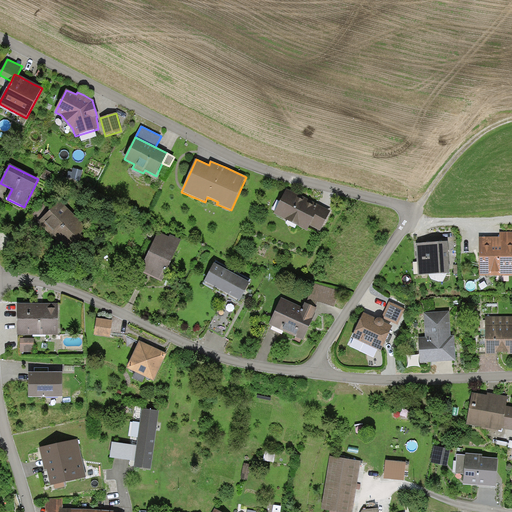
[(73,169),(71,178),(80,180),(82,171),(73,169)]
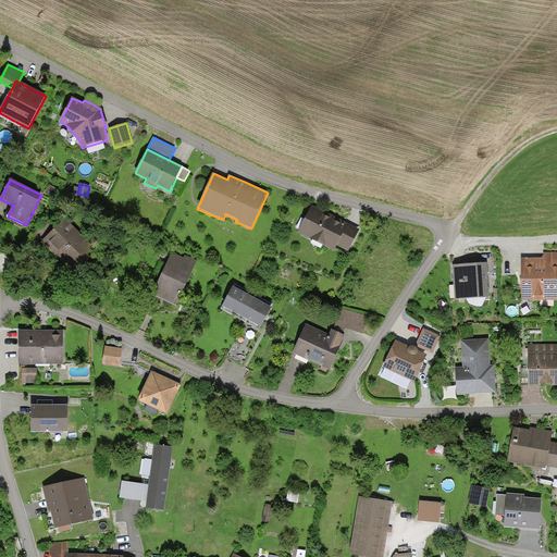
[(59,189),(49,185),(45,194),(54,198),(59,189)]
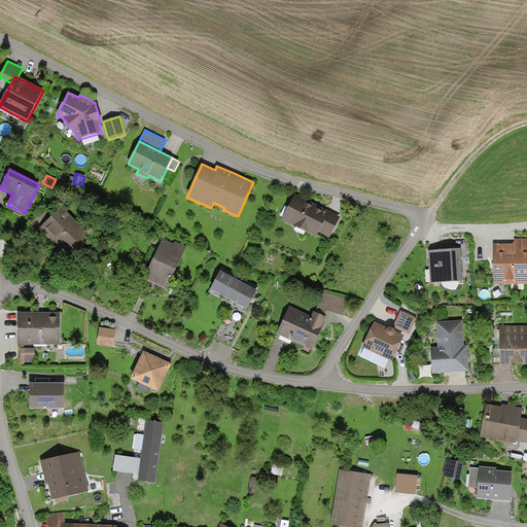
[(311,203),(295,195),(282,220),(316,238),(319,233),(329,238),(341,217),(321,207),(312,202),(311,203)]
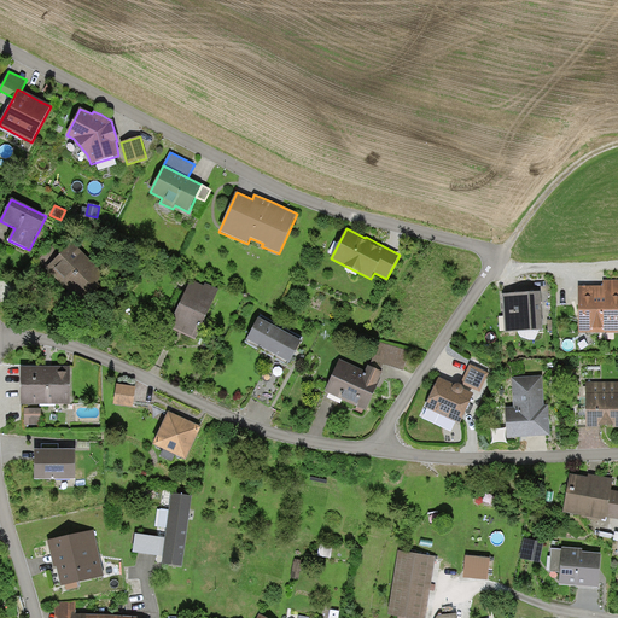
[(109,279),(73,243),(59,256),(46,268),(45,269),(56,281),(81,307),(109,279)]
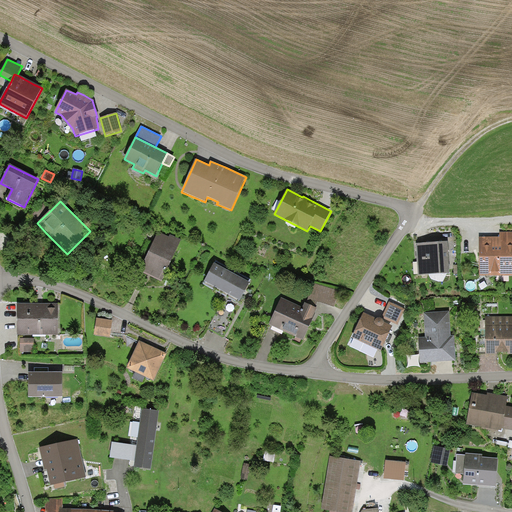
[(38,222),(49,212),(42,205),(32,216),(38,222)]
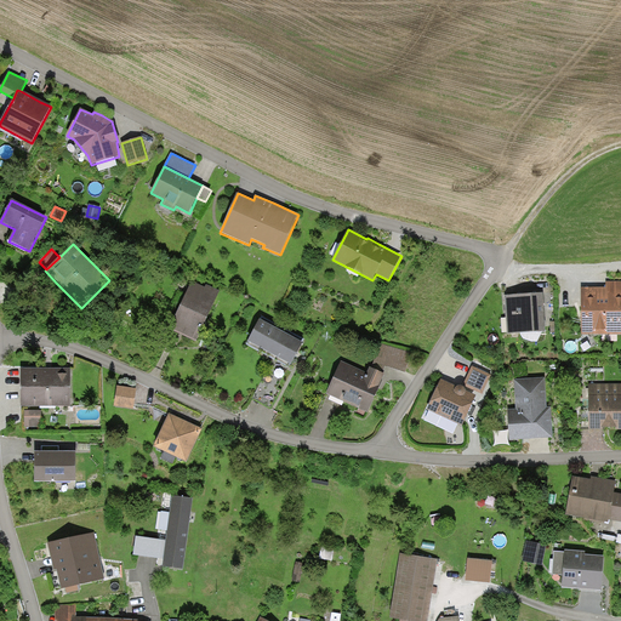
[(192,281),(170,330),(197,342),(205,324),(220,291),(206,285),(205,288),(192,281)]
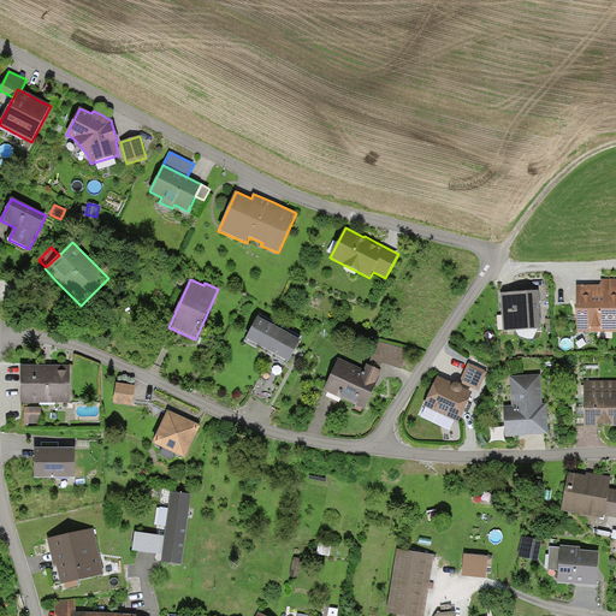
[(615,279),(600,280),(600,285),(596,286),(576,286),(576,332),(615,331),(615,279)]
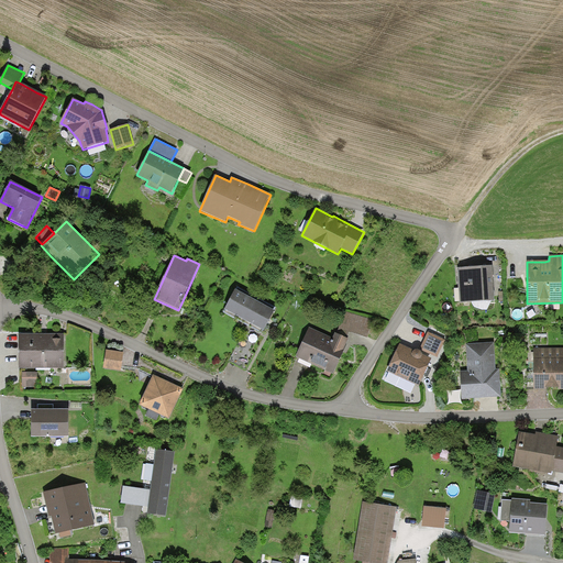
[(474,267),(457,268),(460,304),(495,301),(493,266),(474,267)]
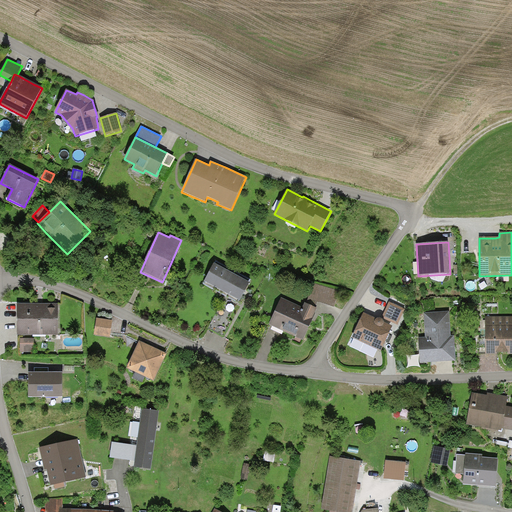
[(214,264),(204,282),(240,301),(245,292),(250,283),(214,264)]
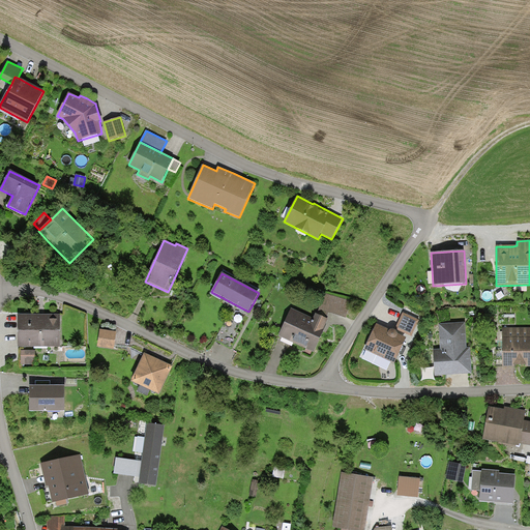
[(347,299),(324,293),(319,311),(342,317),(347,299)]
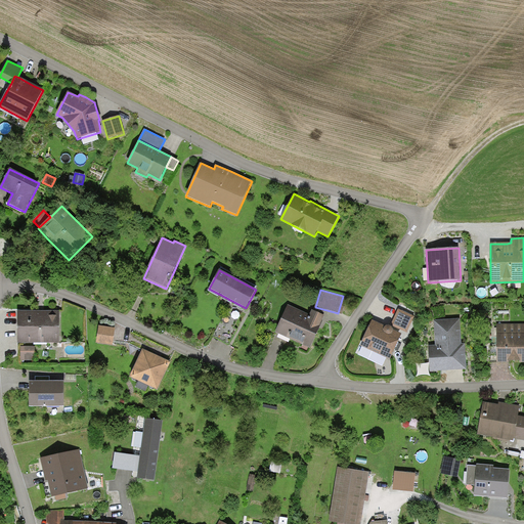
[(325,316),(312,310),(310,315),(288,305),(275,333),(310,349),(325,316)]
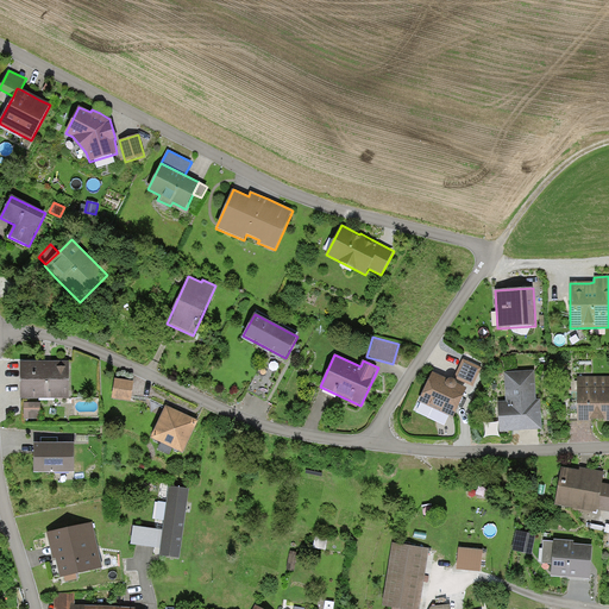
[(482,368),(463,359),(454,378),(473,387),(482,368)]
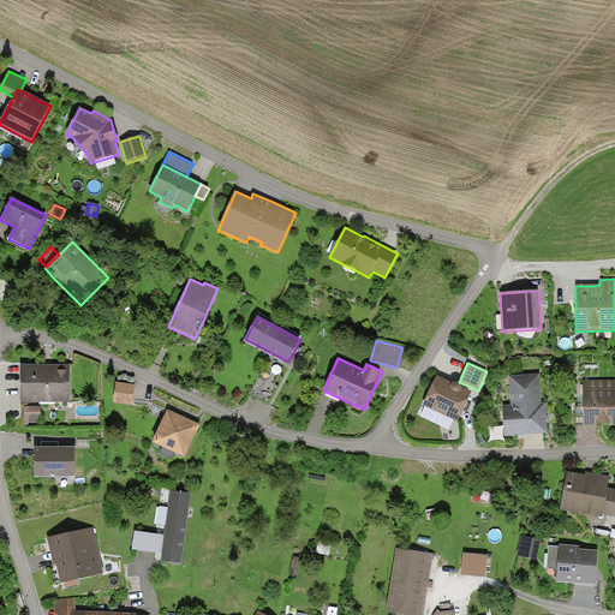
[(21,365),(21,404),(70,402),(70,365),(48,365),(21,365)]
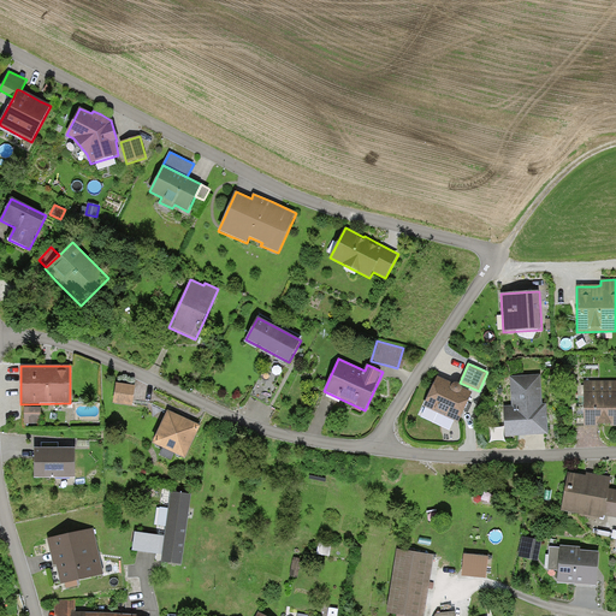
[(540,375),(510,377),(511,407),(504,408),(505,436),(548,434),(546,404),(543,404),(540,375)]
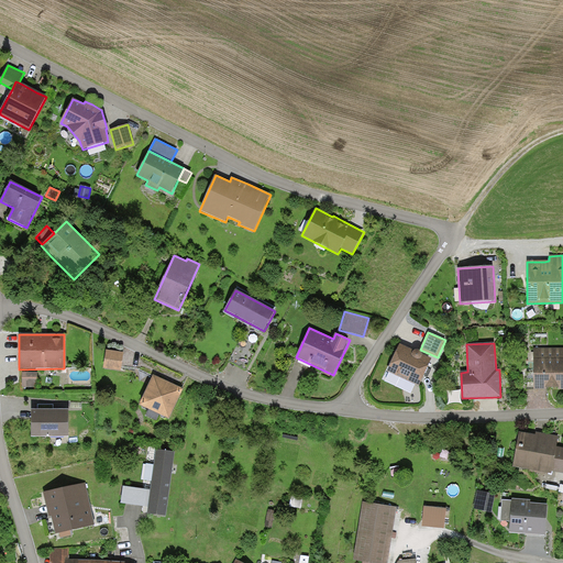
[(415,351),(400,344),(387,372),(420,387),(431,359),(422,355),(422,353),(421,352),(420,351),(418,350),(417,350),(415,351)]
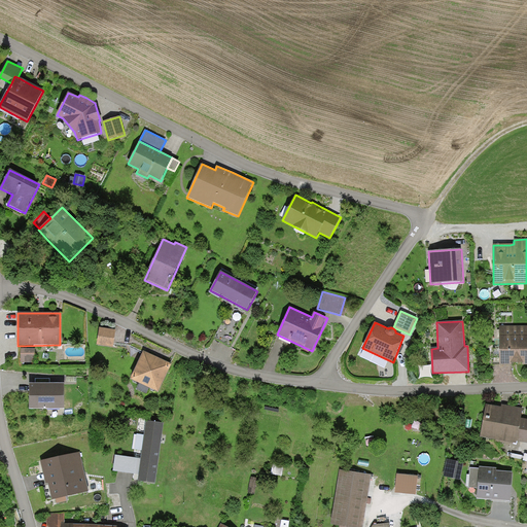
[(526,325),(499,326),(500,365),(526,364),(526,325)]
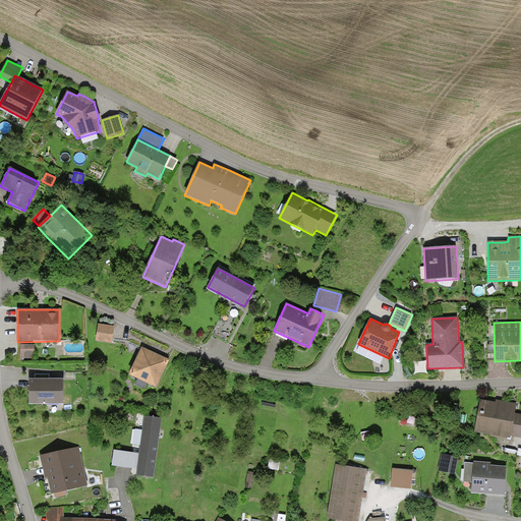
[(99,324),(96,342),(112,344),(114,327),(99,324)]
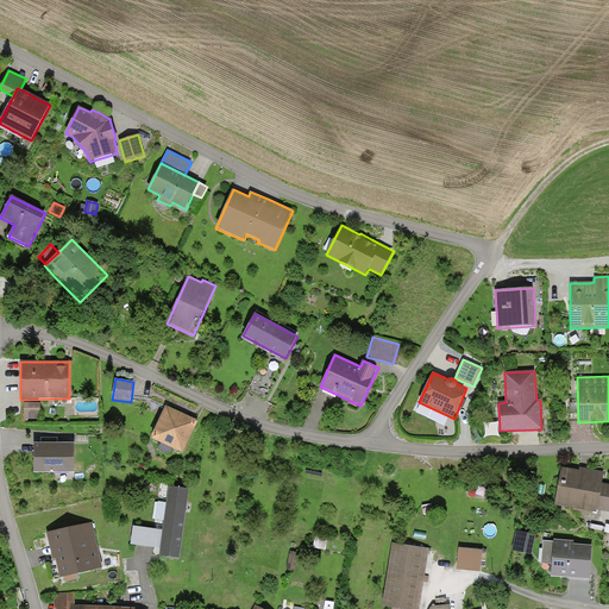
[(24,403),(24,419),(41,419),(41,403),(24,403)]
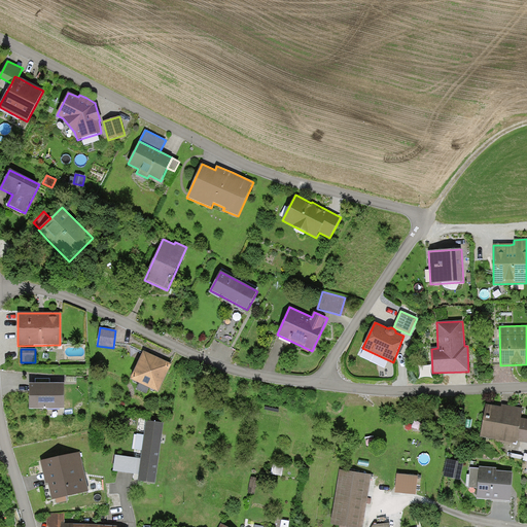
[(157,358),(143,352),(130,380),(159,393),(172,365),(157,358)]
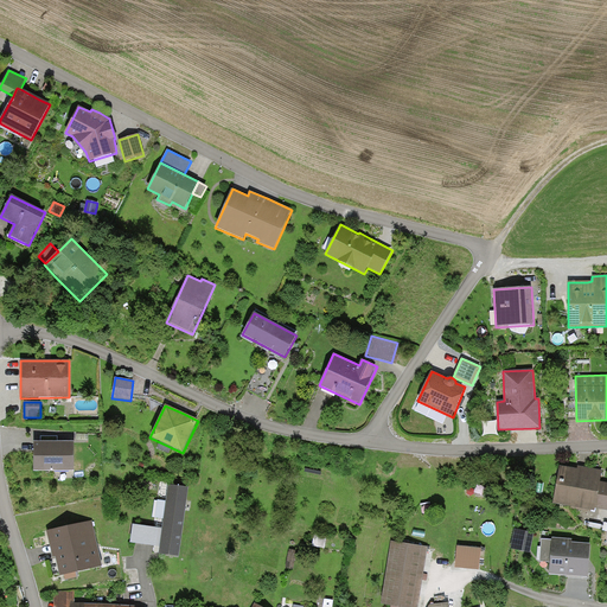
[(74,472),(75,442),(57,442),(48,442),(42,442),(34,442),(33,472),(74,472)]
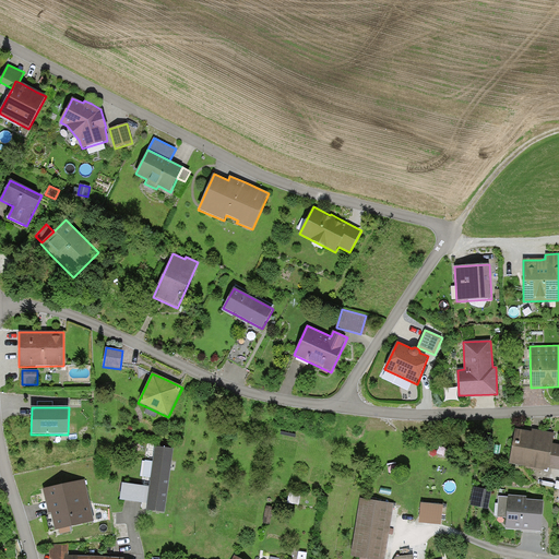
[(532,431),(515,429),(509,464),(547,472),(548,468),(558,471),(558,444),(552,443),(555,432),(535,429),(532,429),(532,431)]
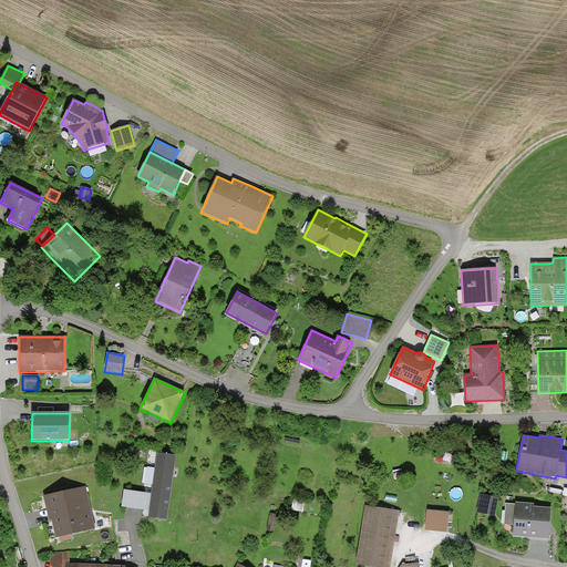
[(176,456),(157,453),(155,468),(153,485),(152,494),(151,504),(150,512),(148,518),(167,521),(176,456)]
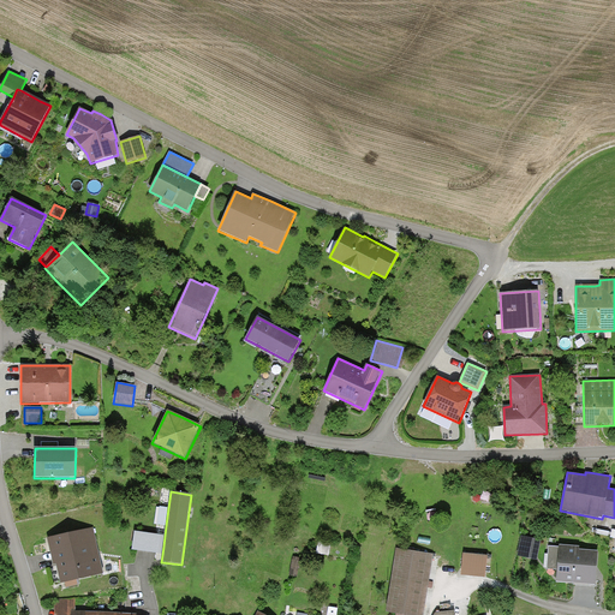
[(166,526),(168,508),(160,507),(157,525),(166,526)]
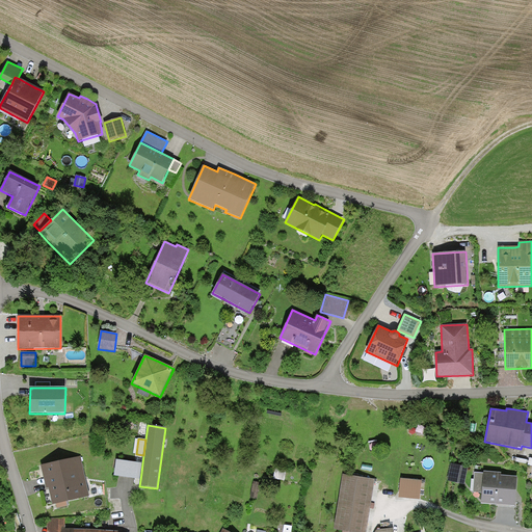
[(81,457),(41,466),(46,486),(46,488),(48,487),(52,505),(90,497),(81,457)]
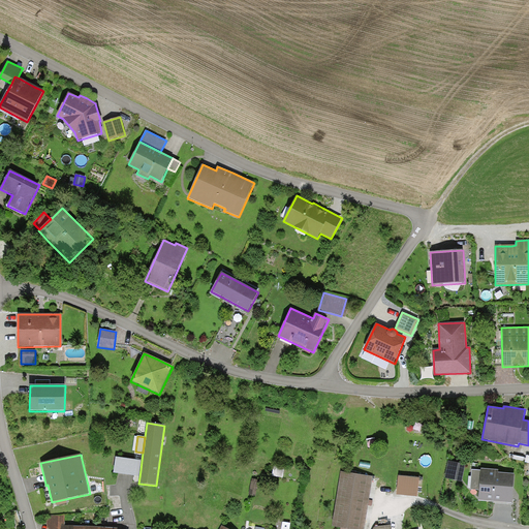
[(141,470),(142,461),(116,458),(114,473),(139,477),(141,470)]
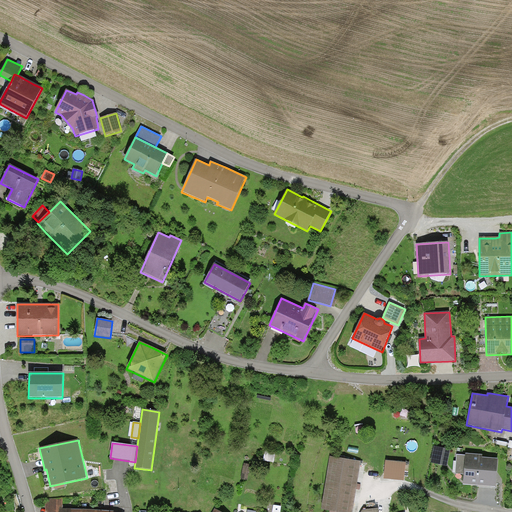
[(434,447),(431,463),(447,466),(450,450),(434,447)]
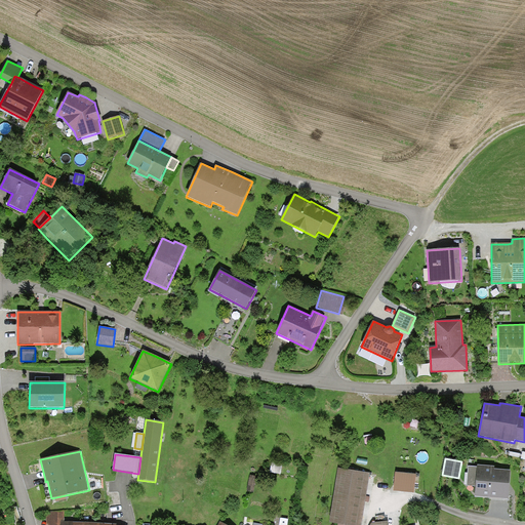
[(494,467),(478,466),(478,468),(476,487),(475,496),(509,499),(510,487),(511,471),(494,469),(494,467)]
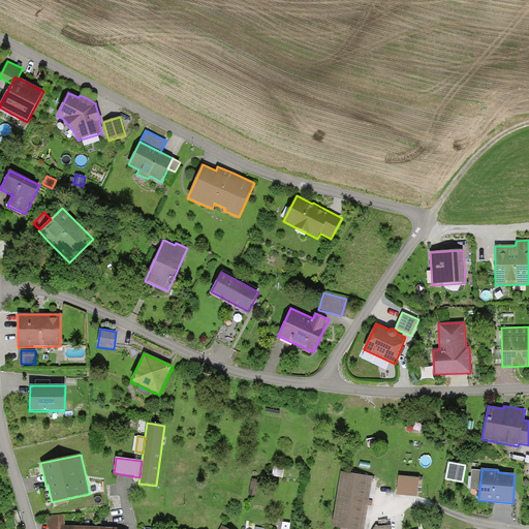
[(479,491),(481,471),(472,470),(470,490),(479,491)]
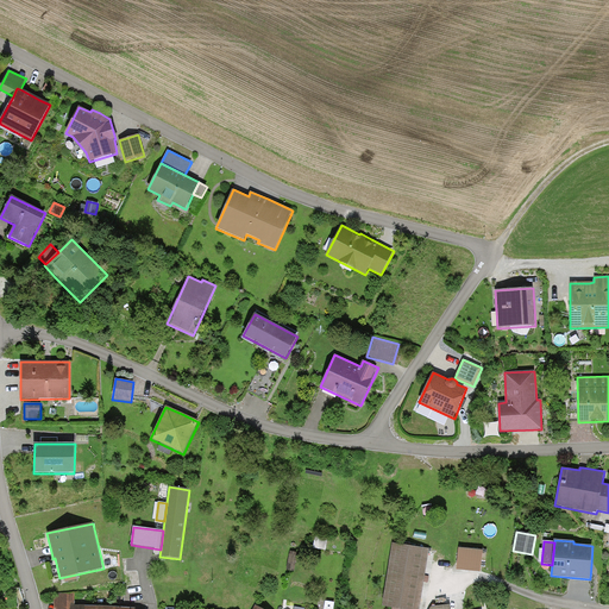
[(419,608),(428,550),(393,542),(383,607),(390,608),(419,608)]
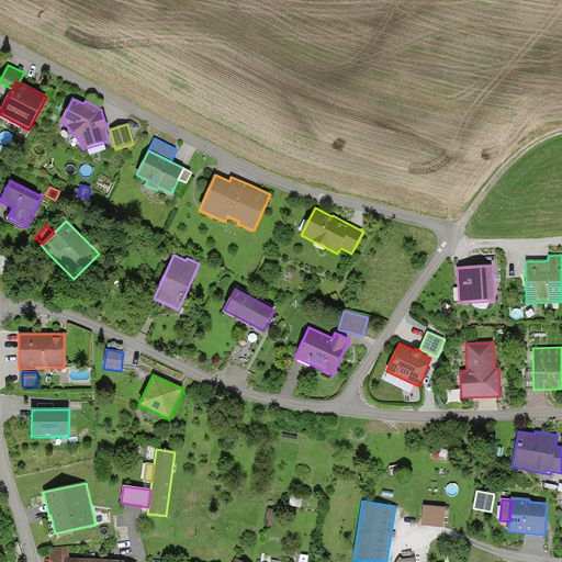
[(446,508),(424,506),(422,526),(444,528),(446,508)]
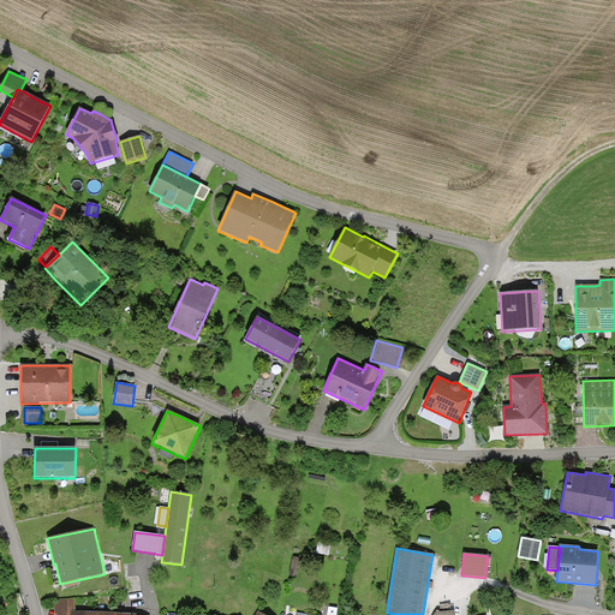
[(71,614),(72,611),(76,611),(76,598),(55,601),(54,614),(71,614)]
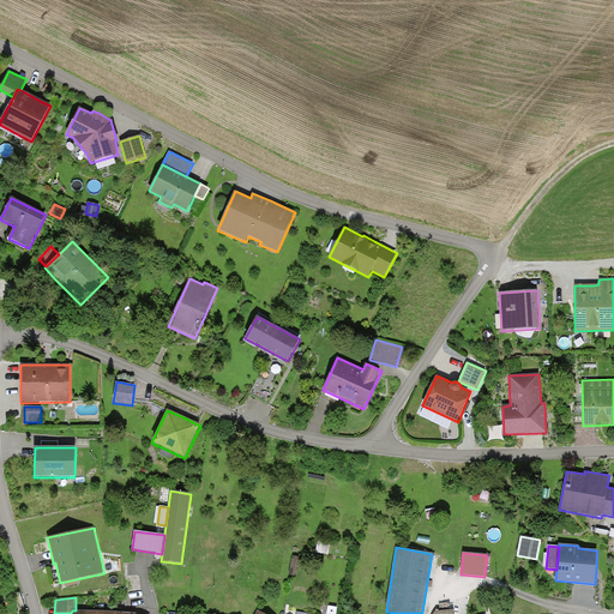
All buildings are outlined.
